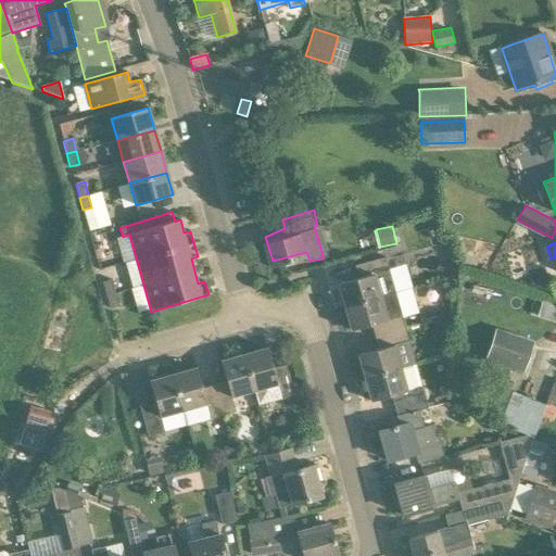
[(345,307),(396,293),(386,257),(355,266),(358,278),(339,283),(345,307)]
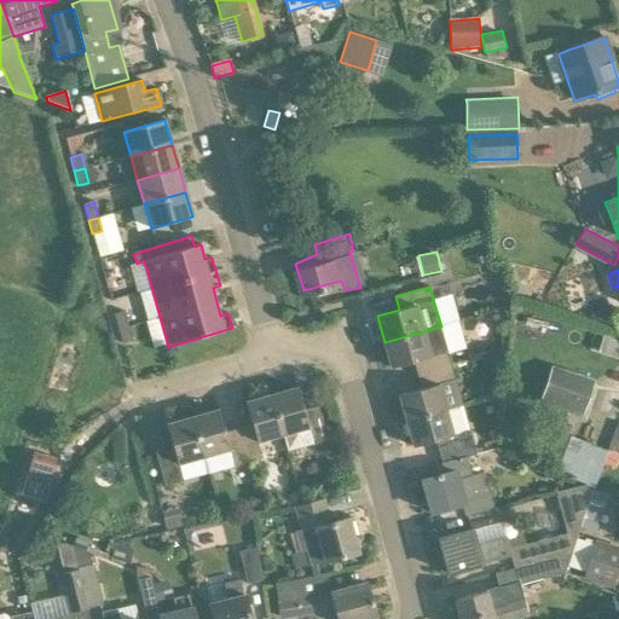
[(123,343),(133,341),(126,312),(115,316),(123,343)]
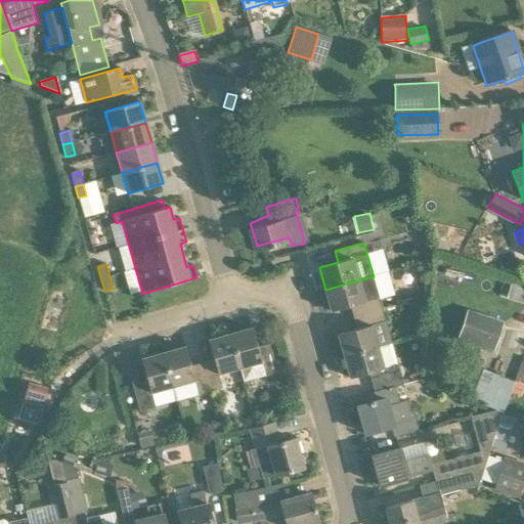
[(383,310),(380,298),(374,276),(325,290),(332,311),(350,306),(354,317),(383,310)]
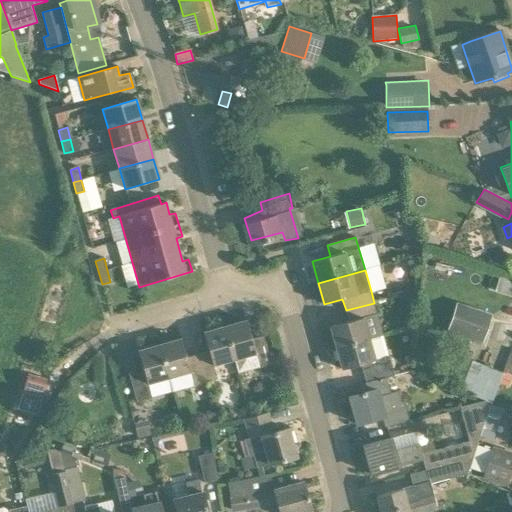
[(497,288),(511,292),(511,278),(501,275),(497,288)]
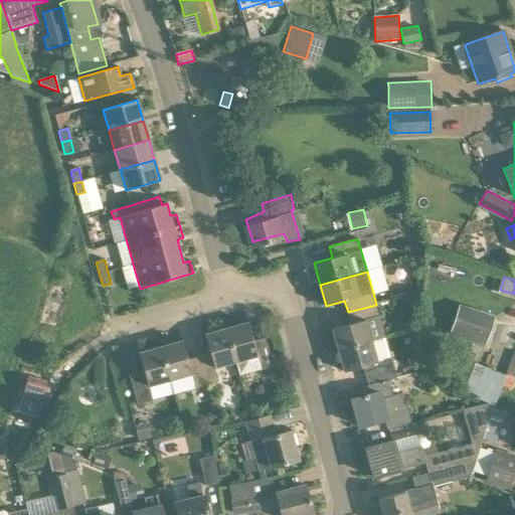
[(338,350),(371,341),(365,321),(378,317),(376,305),(348,312),(351,324),(332,329),(338,350)]
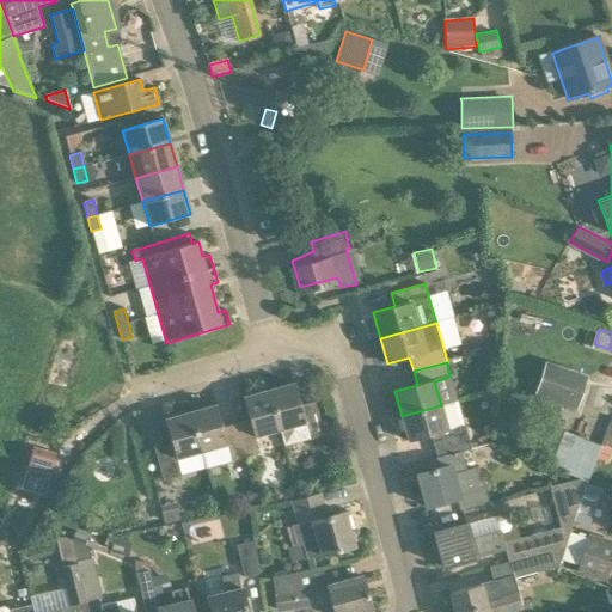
[(579,411),(589,377),(548,362),(536,398),(579,411)]
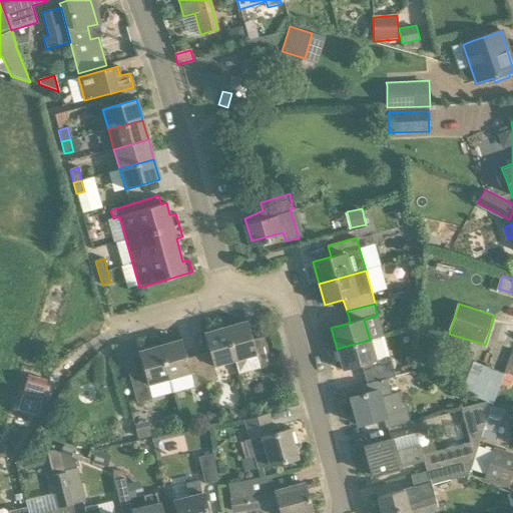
[(251,340),(246,321),(225,327),(234,360),(238,375),(272,365),(264,337),(251,340)]
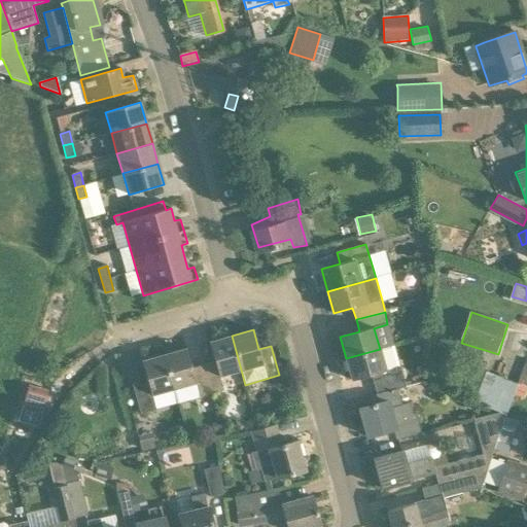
[(210,394),(223,390),(219,376),(241,370),(232,336),(209,342),(215,361),(202,365),(210,394)]
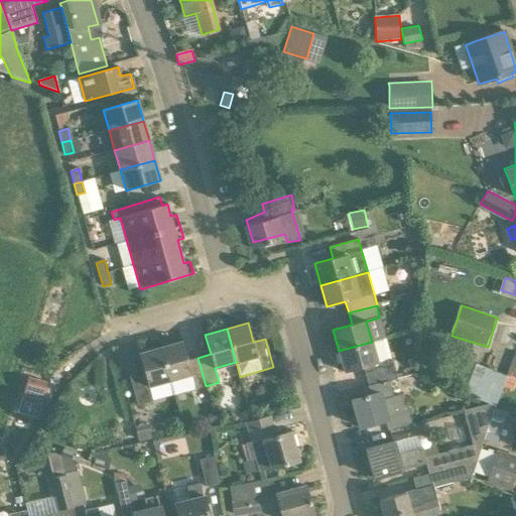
[(386,339),(372,342),(339,351),(345,373),(364,367),(367,379),(369,386),(374,384),(383,382),(381,375),(395,371),(392,359),(386,339)]
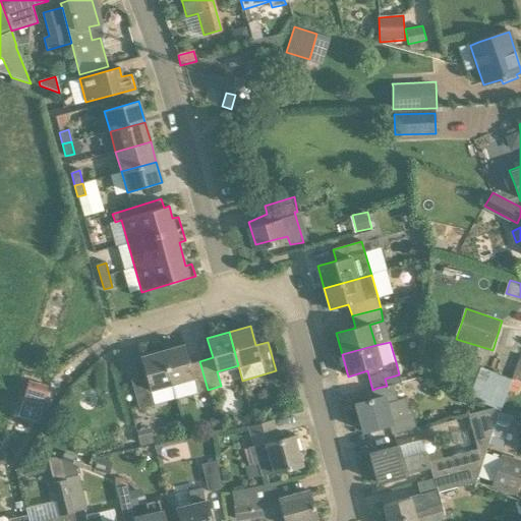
[(189,364),(184,345),(162,351),(175,399),(208,390),(199,361),(189,364)]
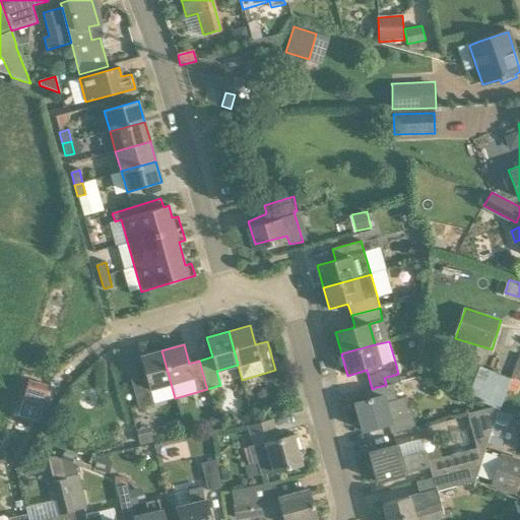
[(138,408),(153,404),(175,398),(161,350),(140,356),(145,376),(130,380),(138,408)]
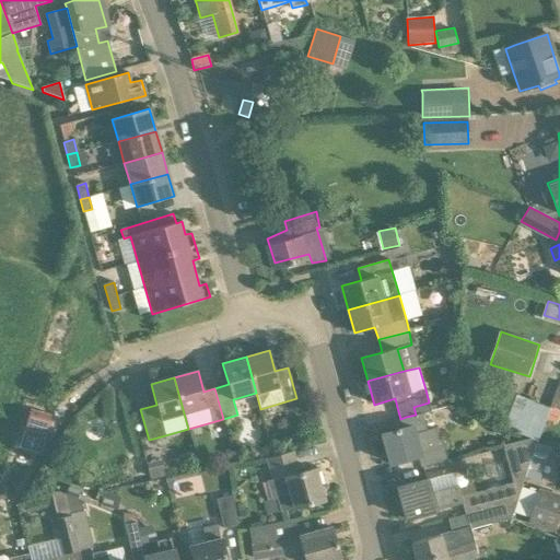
[(539,442),(552,409),(517,396),(504,428),(539,442)]
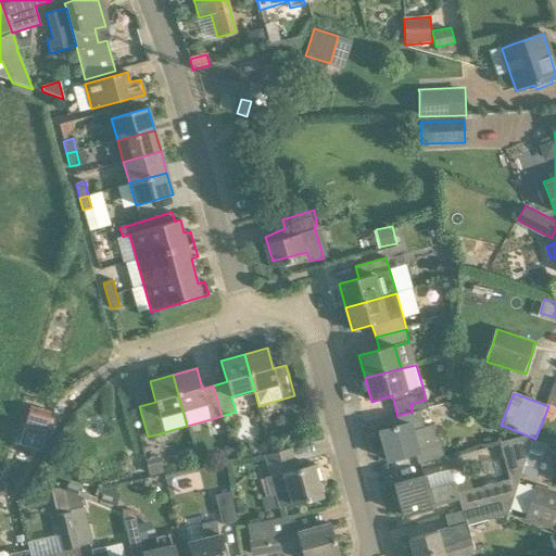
[(52,412),(32,406),(21,442),(40,447),(52,412)]
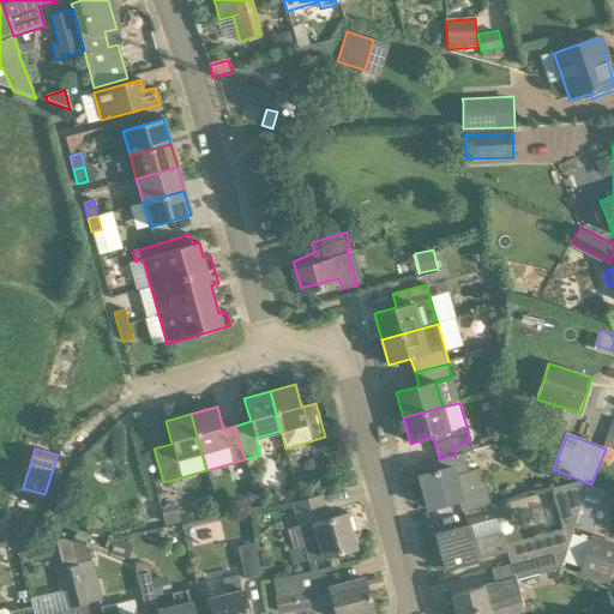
[(469,473),(451,479),(445,457),(439,459),(426,462),(429,474),(420,477),(428,507),(458,500),(461,513),(491,505),(485,481),(482,482),(479,470),(469,473)]
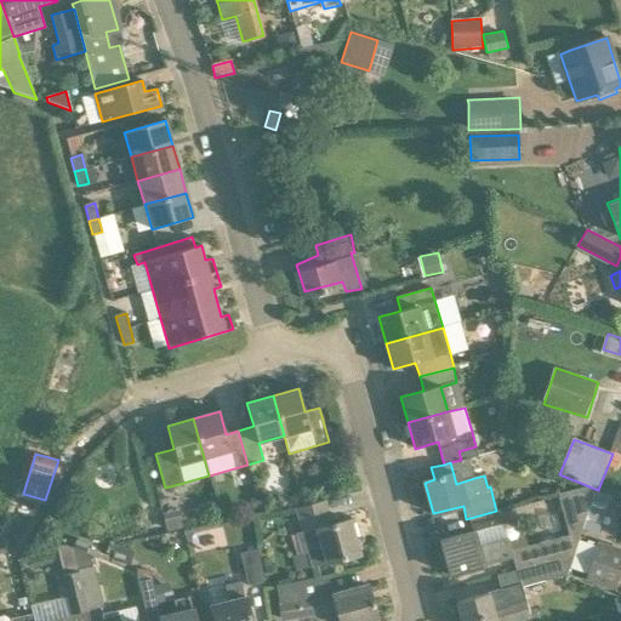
[(514,558),(518,569),(574,554),(577,541),(581,530),(594,491),(594,489),(587,486),(557,495),(568,535),(527,546),(512,550),(510,539),(478,545),(476,531),(440,541),(450,575),(485,565),(485,567),(514,558)]
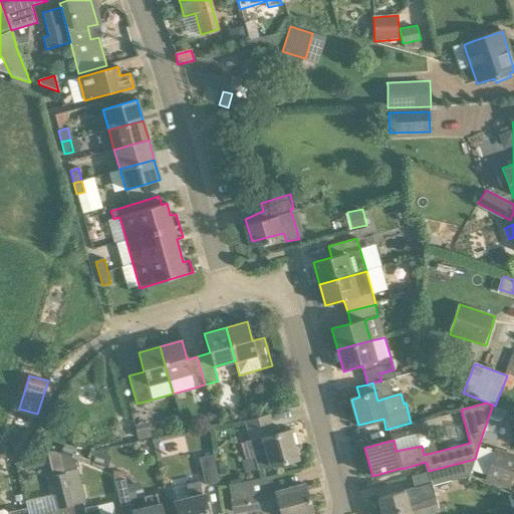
[(492,407),(481,439),(494,443),(505,411),(492,407)]
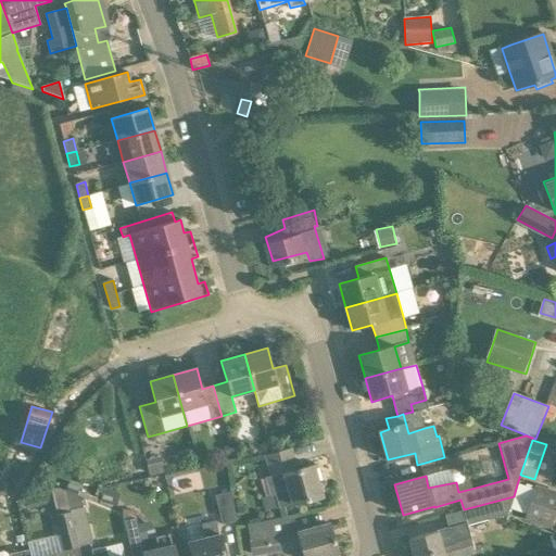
[(297,470),(291,449),(264,455),(269,476),(265,478),(270,496),(275,495),(278,508),(290,505),(290,506),(321,498),(313,466),(297,470)]
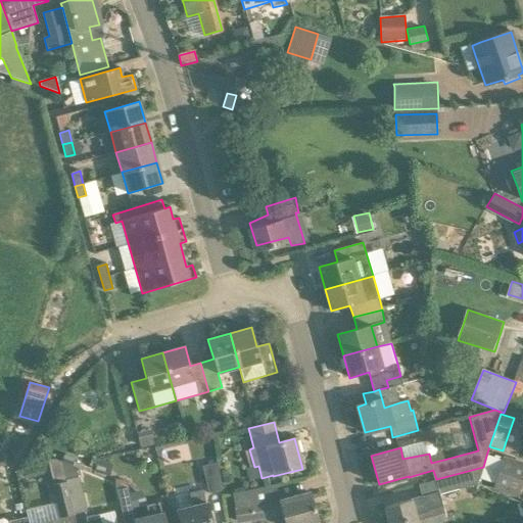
[(141,449),(155,445),(151,430),(137,433),(141,449)]
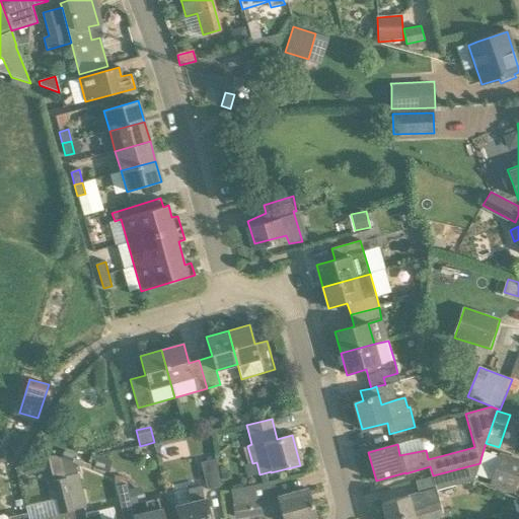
[(469,443),(468,429),(456,430),(456,443),(469,443)]
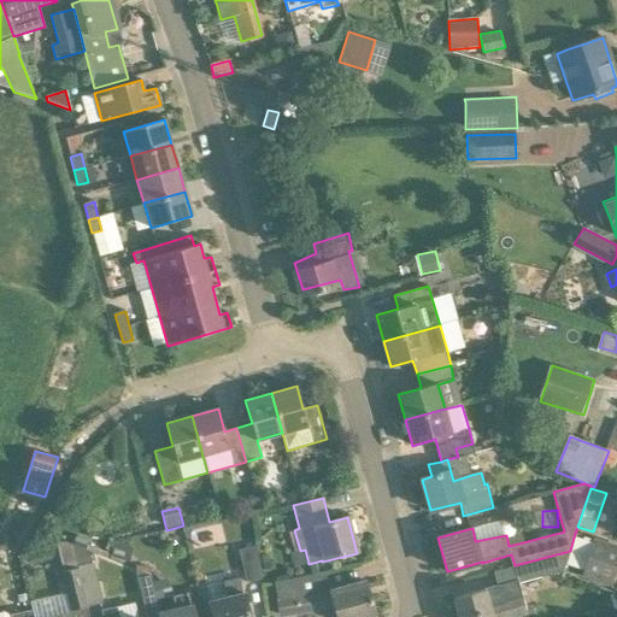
[(565,564),(582,571),(592,544),(574,538),(570,551),(565,564)]
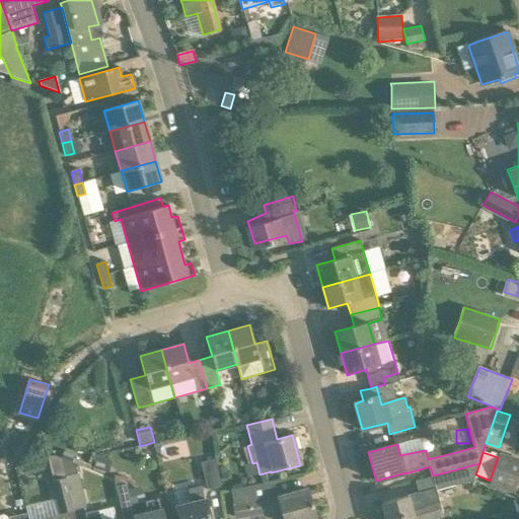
[(518,477),(518,458),(500,452),(498,457),(490,480),(489,485),(514,494),(518,477)]
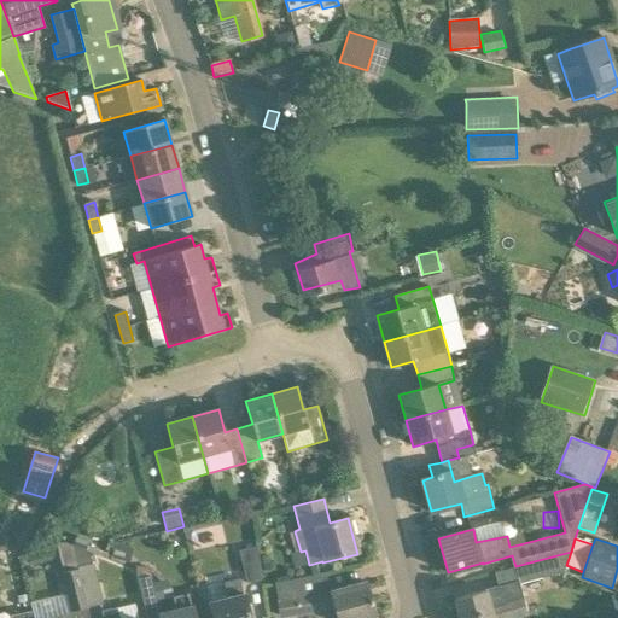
[(76,617),(76,616),(88,612),(73,546),(65,543),(56,544),(63,571),(59,572),(69,613),(50,617),(76,617)]
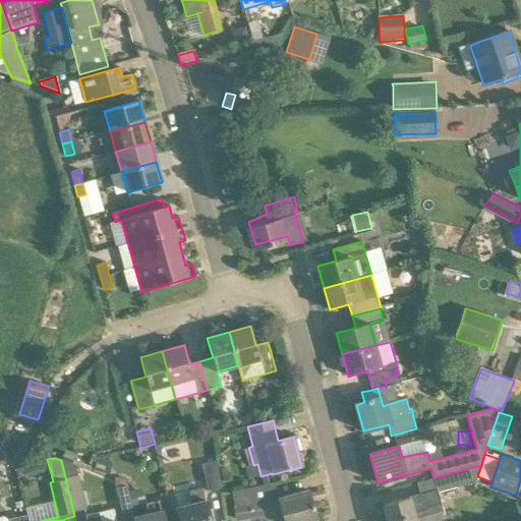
[(75,466),(61,460),(74,516),(88,512),(78,475),(77,475),(75,466)]
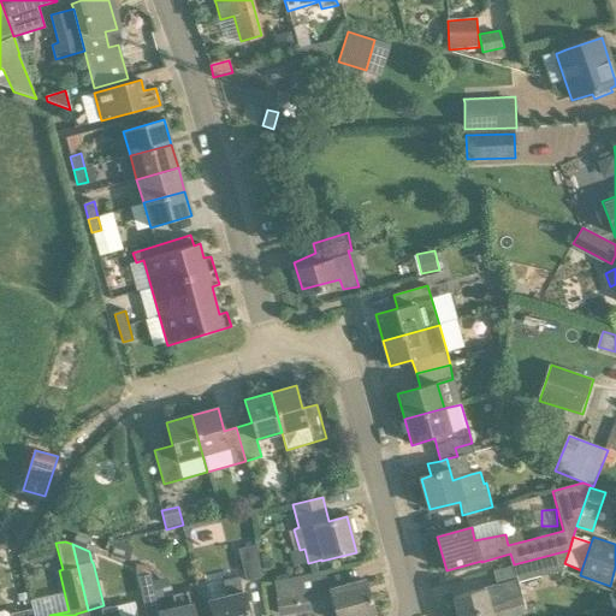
[(247,582),(261,579),(258,546),(240,550),(247,582)]
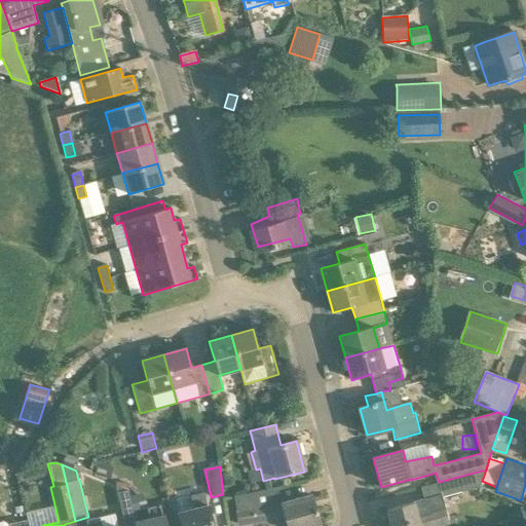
[(443,494),(443,497),(480,487),(482,481),(486,470),(439,482),(443,494)]
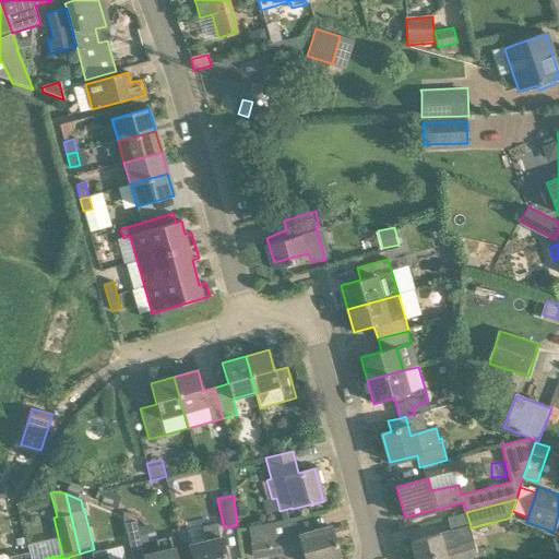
[(143,554),(134,513),(122,512),(132,558),(175,558),(173,547),(171,547),(170,536),(155,540),(158,550),(143,554)]
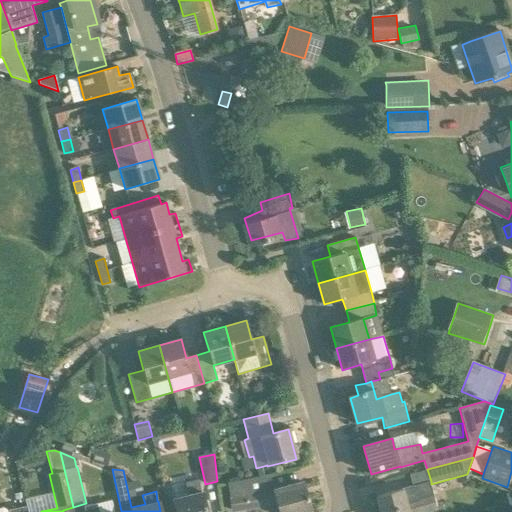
[(274,491),(270,476),(269,475),(229,483),(232,510),(277,503),(279,511),(303,511),(310,510),(303,483),(274,491)]
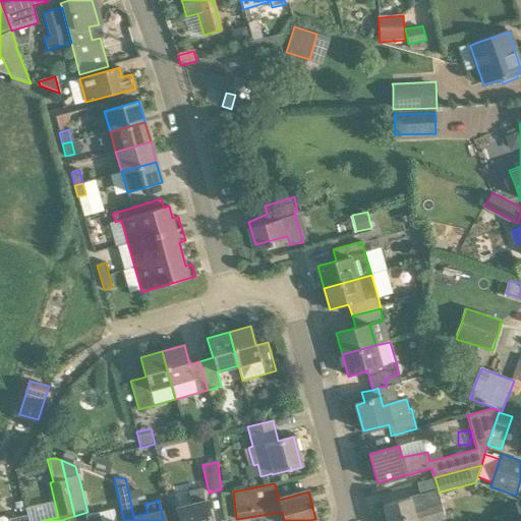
[(205,500),(201,488),(188,490),(190,503),(176,507),(179,520),(210,520),(206,500),(205,500)]
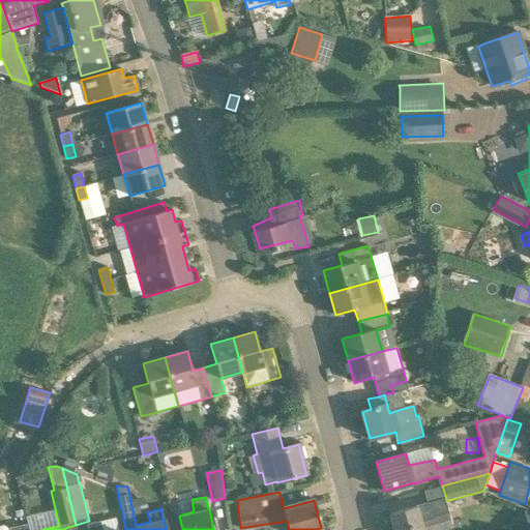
[(448,513),(450,512),(446,501),(446,498),(417,506),(389,513),(389,514),(390,514),(394,529),(445,529),(452,528),(448,513)]
